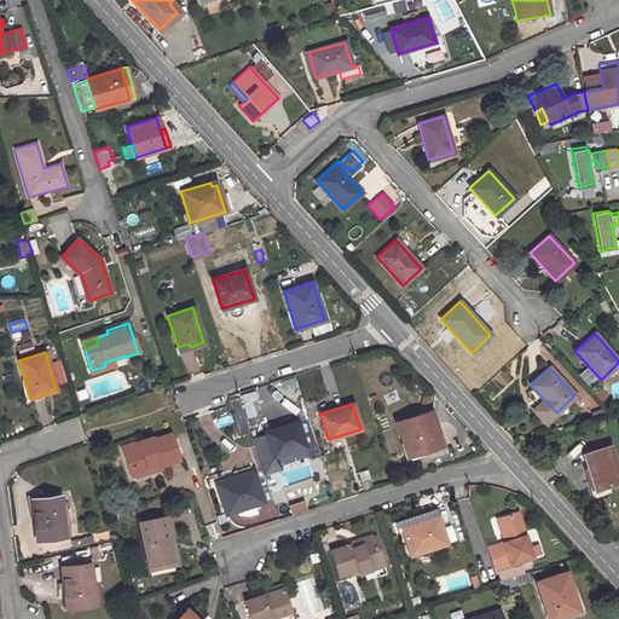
[(431,411),(398,422),(408,452),(422,447),(423,451),(441,445),(431,411)]
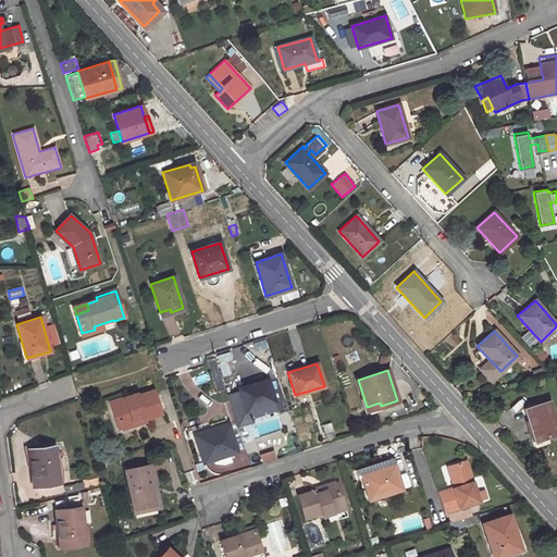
[(267,379),(237,388),(245,411),(274,401),(267,379)]
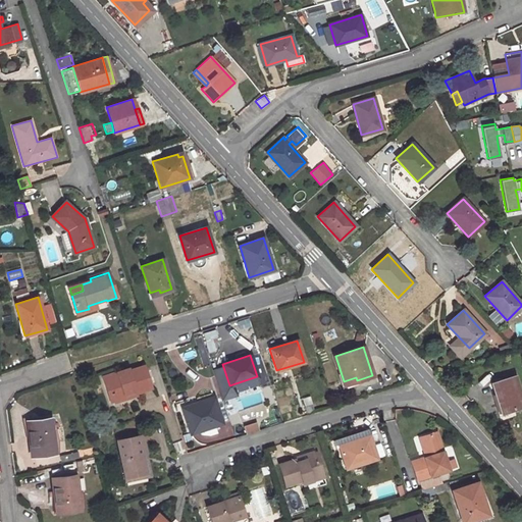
[(144,365),(117,374),(118,377),(104,381),(108,392),(112,390),(114,399),(152,386),(144,365)]
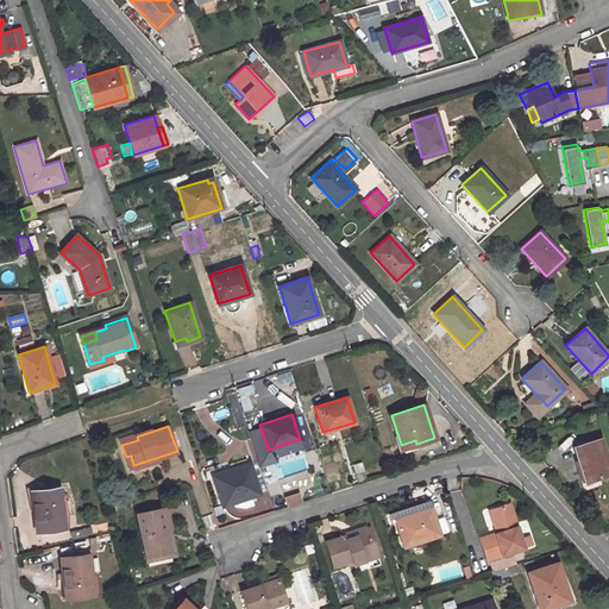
[(136,433),(120,439),(121,445),(138,440),(137,437),(136,433)]
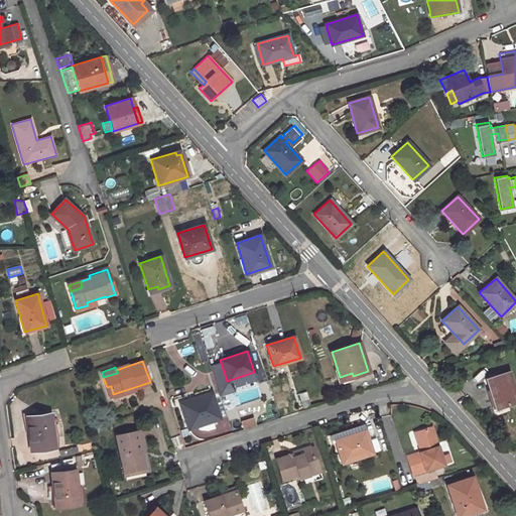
[(515,395),(509,372),(487,378),(496,408),(515,401),(515,395)]
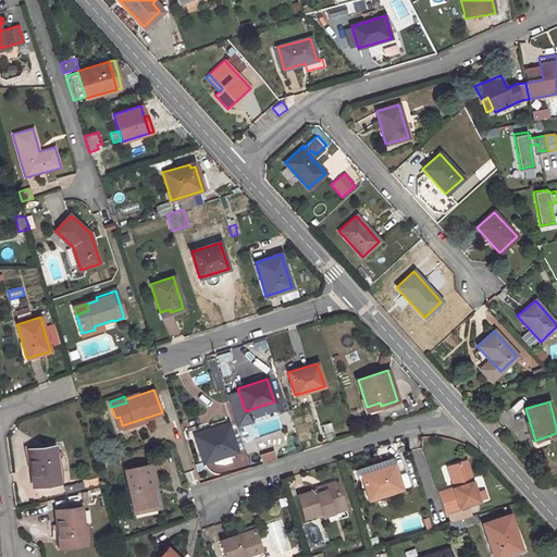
[(210,433),(195,438),(202,462),(237,452),(227,423),(209,430),(210,433)]
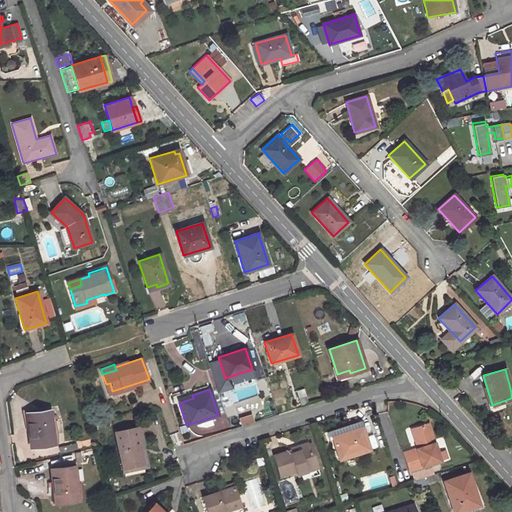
[(178,399),(179,403),(193,398),(192,395),(178,399)]
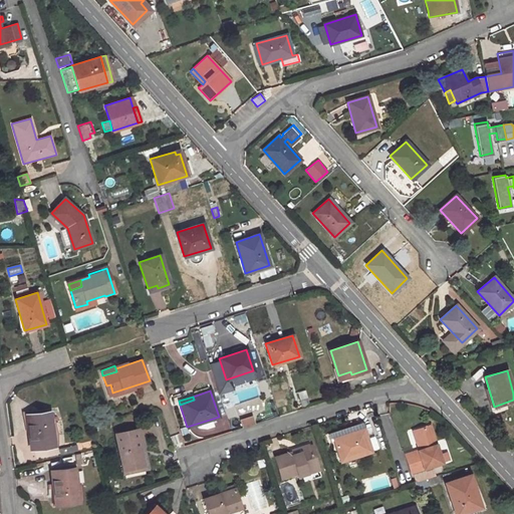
[(49,411),(25,414),(29,449),(54,446),(51,428),(49,411)]
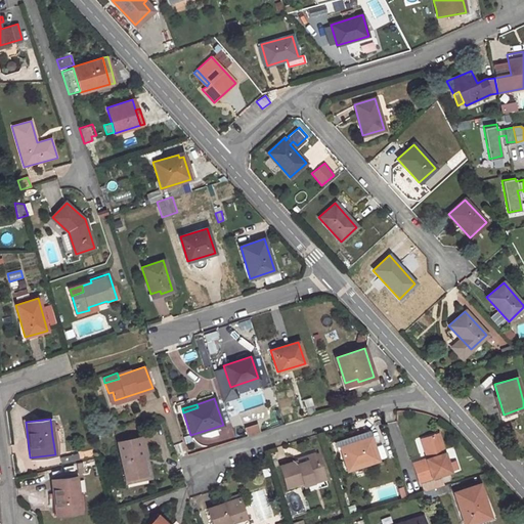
[(257,425),(245,429),(247,436),(259,432),(257,425)]
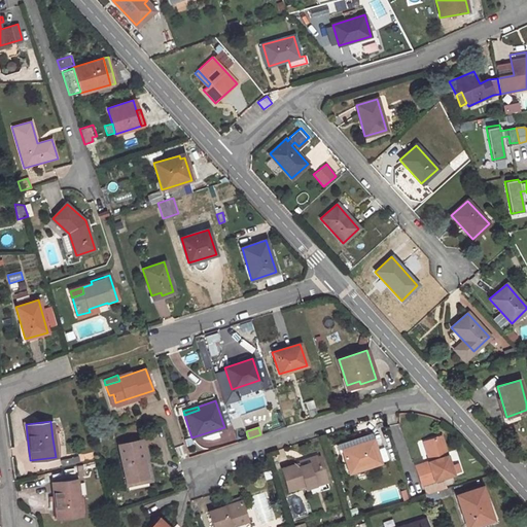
[(352,445),(377,436),(376,431),(337,445),(339,450),(341,449),(352,445)]
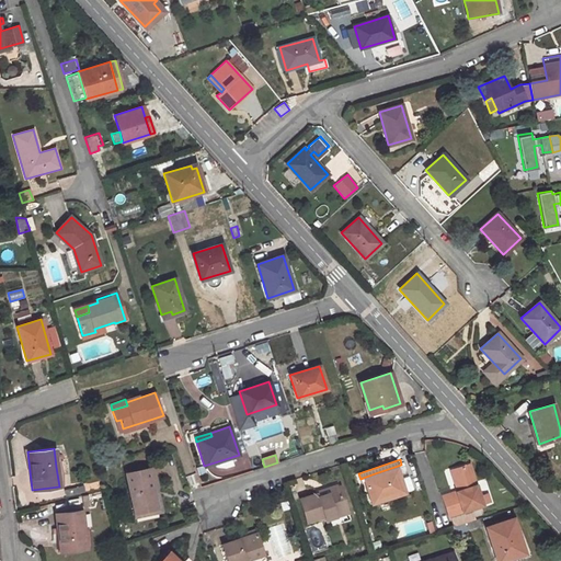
[(448,515),(483,504),(469,462),(455,467),(462,489),(457,491),(443,495),(448,515)]
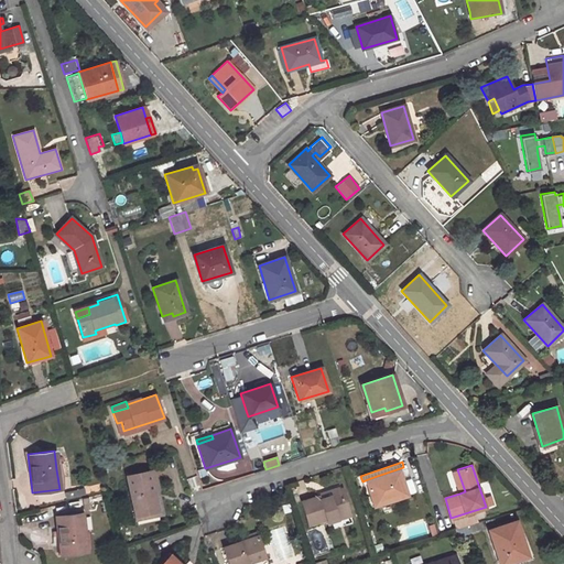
[(156,488),(153,467),(126,474),(136,514),(158,509),(153,488),(156,488)]
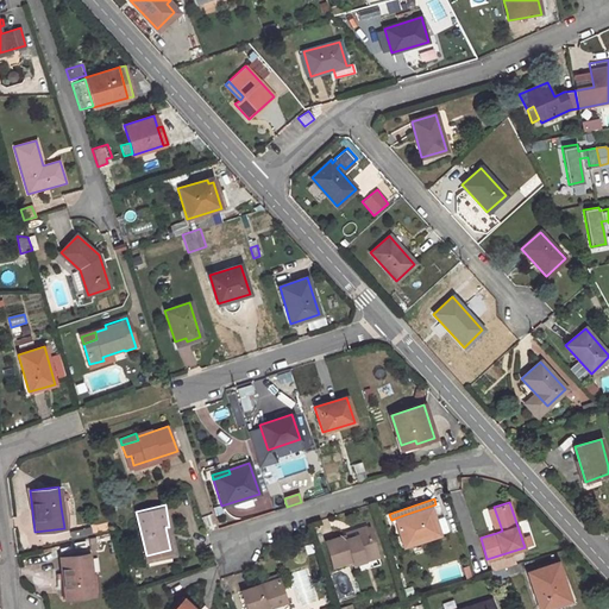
[(394,519),(403,546),(445,533),(435,504),(407,514),(394,519)]
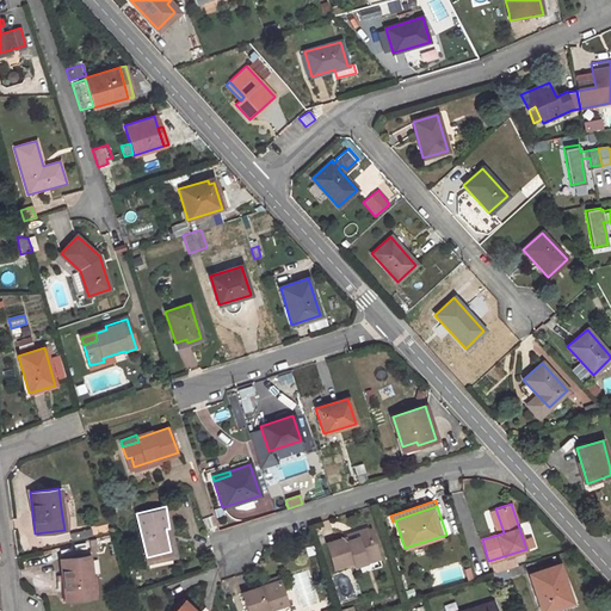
[(491,510),(498,535),(504,532),(495,508),(491,510)]
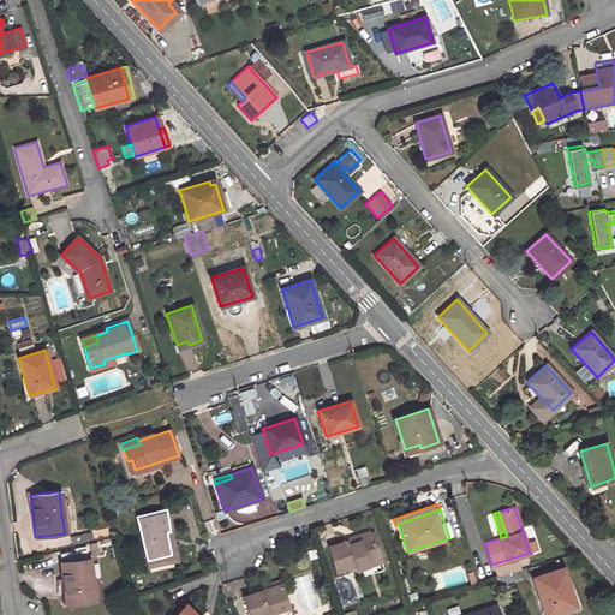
[(356,568),(366,565),(365,561),(381,556),(371,531),(357,535),(358,539),(348,543),(347,541),(328,547),(335,571),(354,565),(356,568)]
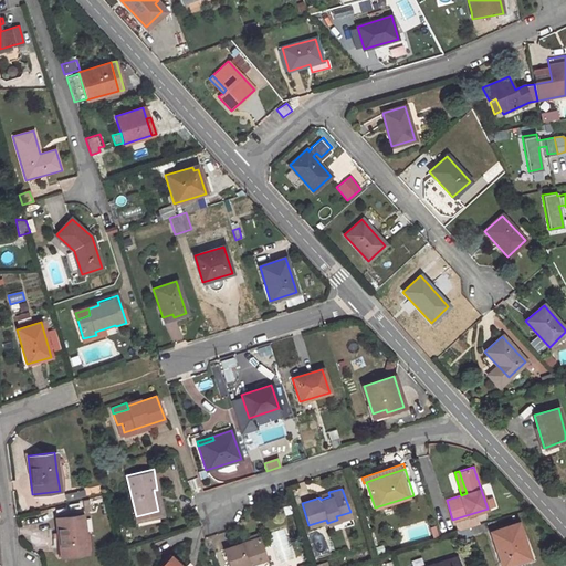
[(82,515),(55,519),(60,556),(86,553),(84,533),(82,515)]
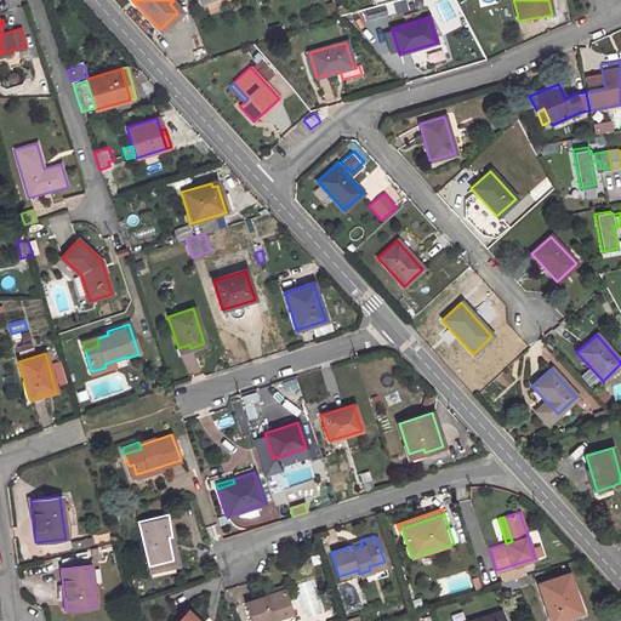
[(569,574),(537,584),(550,620),(558,620),(582,614),(569,574)]
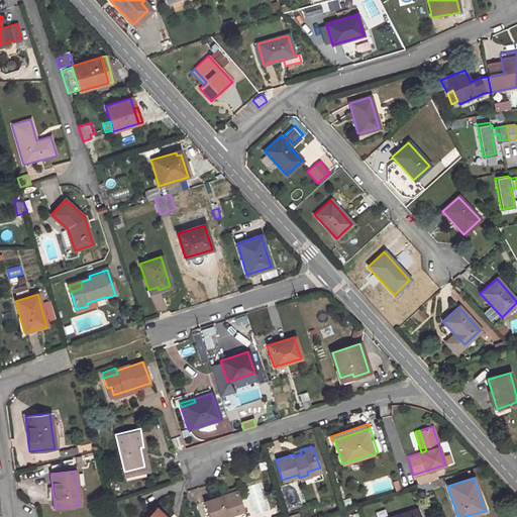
[(430,488),(440,485),(437,479),(428,482),(430,488)]
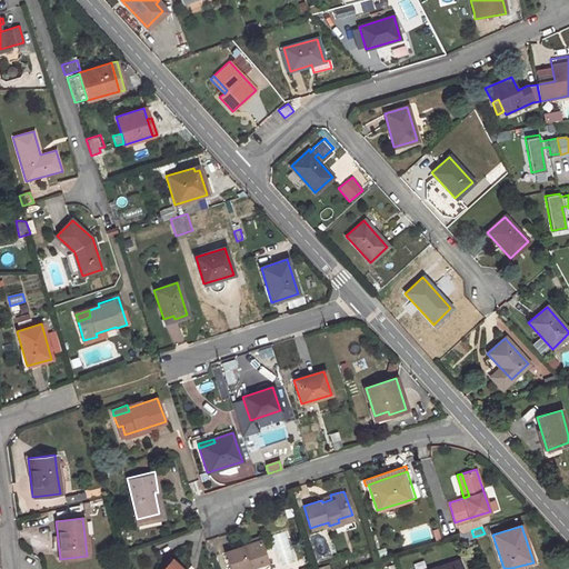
[(459,533),(463,546),(476,542),(473,537),(471,530),(459,533)]
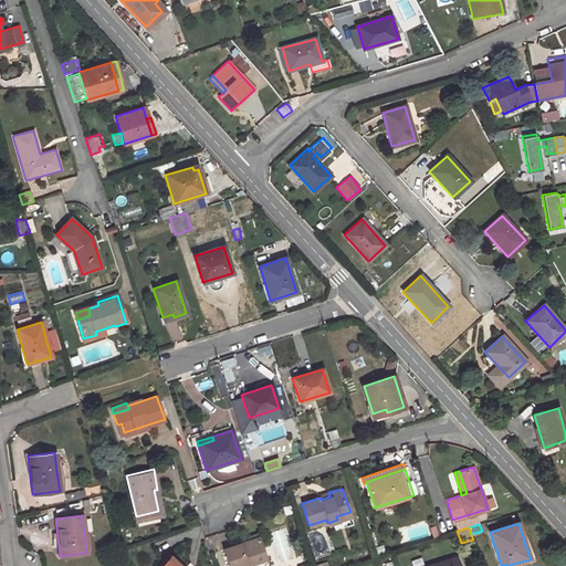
[(239,543),(258,536),(257,533),(238,538),(239,543)]
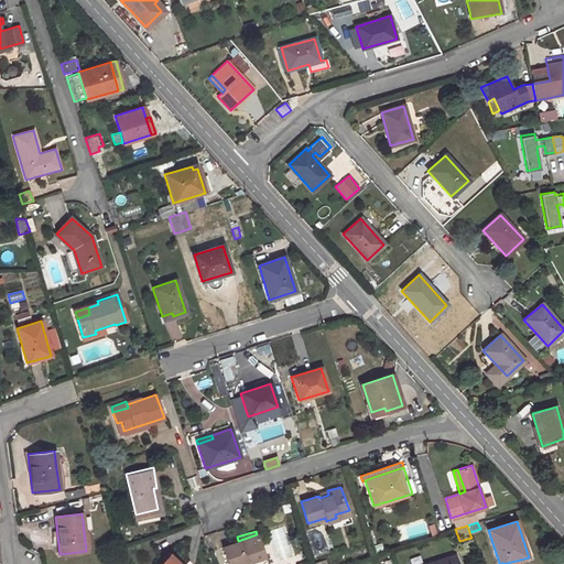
[(226,563),(239,563),(263,556),(257,534),(238,541),(221,546),(226,563)]
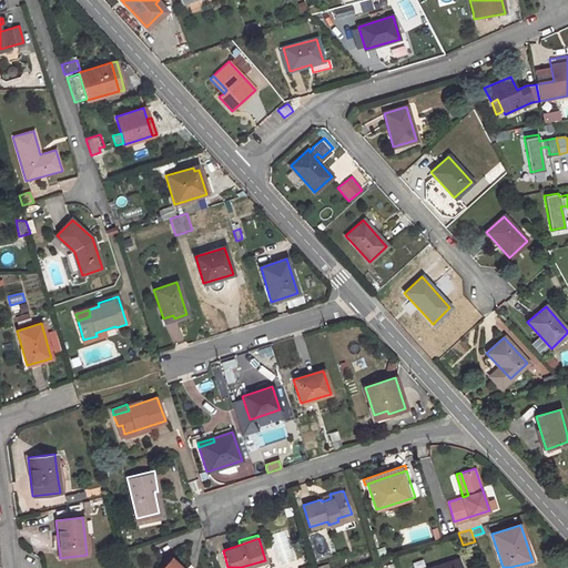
[(166,554),(151,567),(180,567),(181,567),(166,554)]
